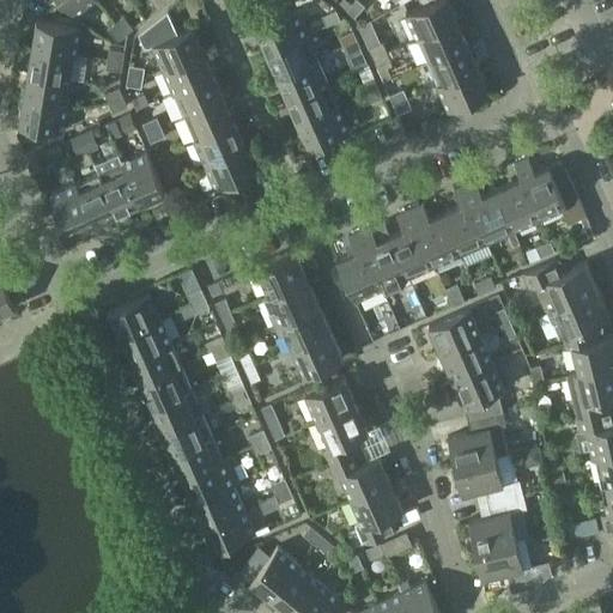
[(65,0),(76,12),(90,0),(65,0)]
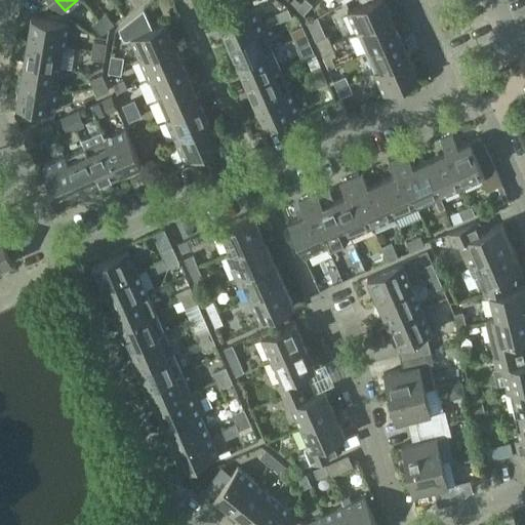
[(304,13),(313,4),(308,0),(304,0),(297,7),(304,13)]
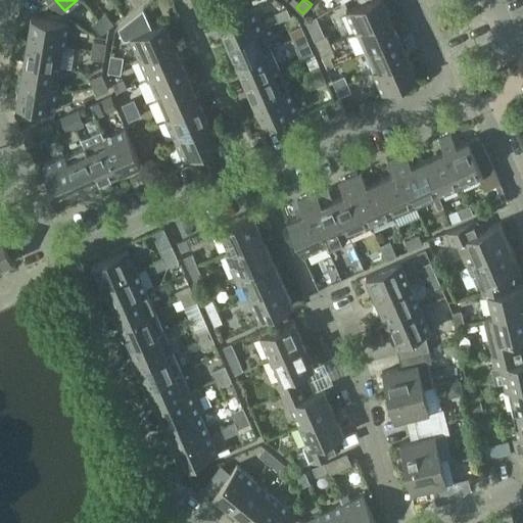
[(370,0),(346,10),(355,32),(390,16),(382,0),(370,0)]
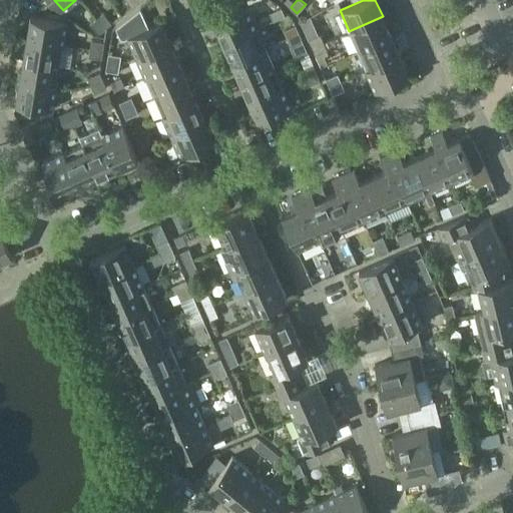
[(248,7),(214,21),(223,42),(258,27),(248,7)]
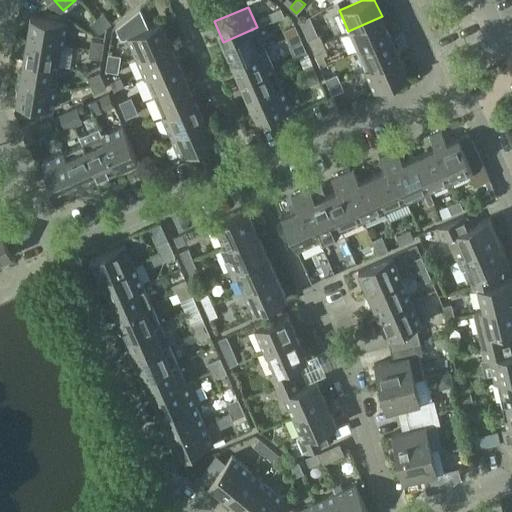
[(273,20),(284,15),(281,7),(269,12),(273,20)]
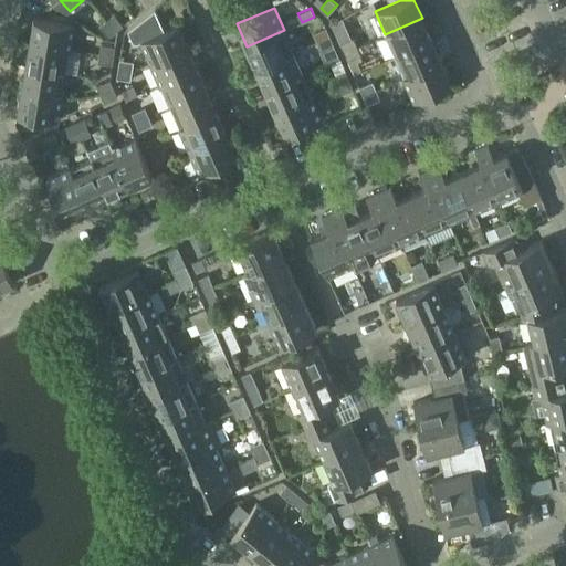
[(142,41),(150,63),(188,46),(178,23),(165,30),(156,9),(128,30),(133,41),(137,43),(142,41)]
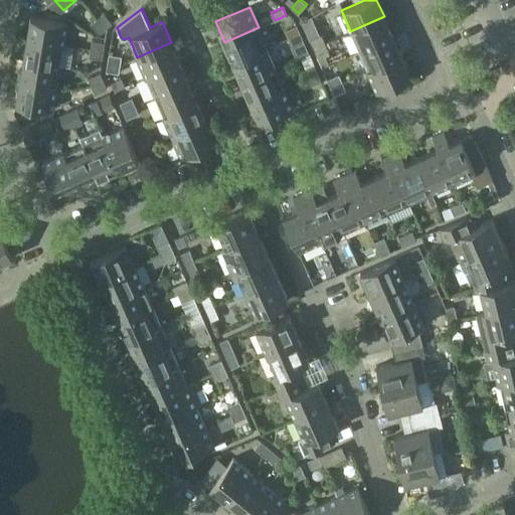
[(105,13),(98,18),(106,28),(113,23),(105,13)]
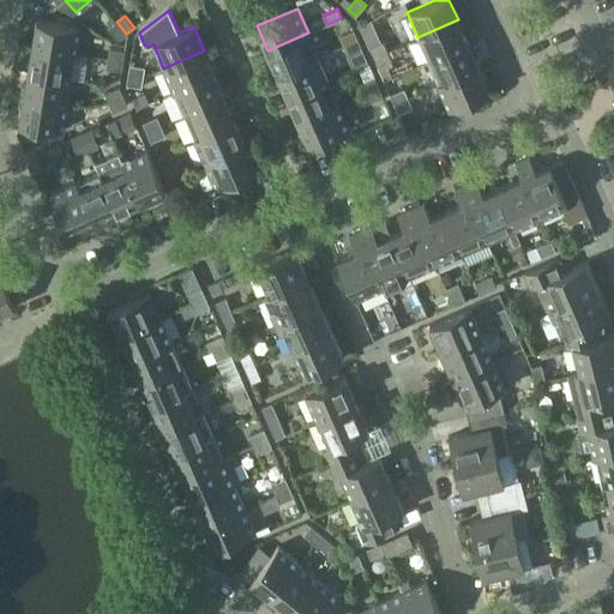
[(80,25),(37,18),(32,46),(76,53),(80,25)]
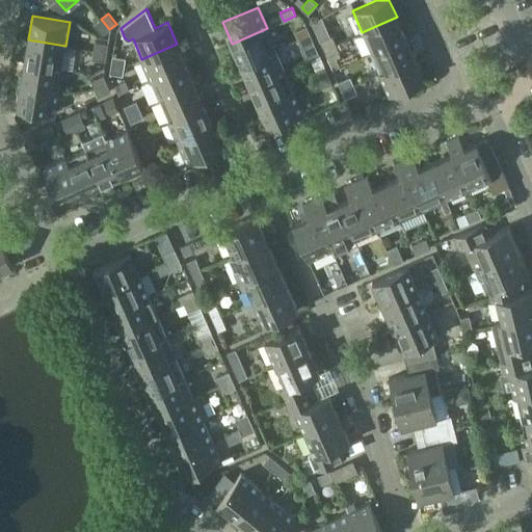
[(397,17),(362,32),(371,53),(406,37),(397,17)]
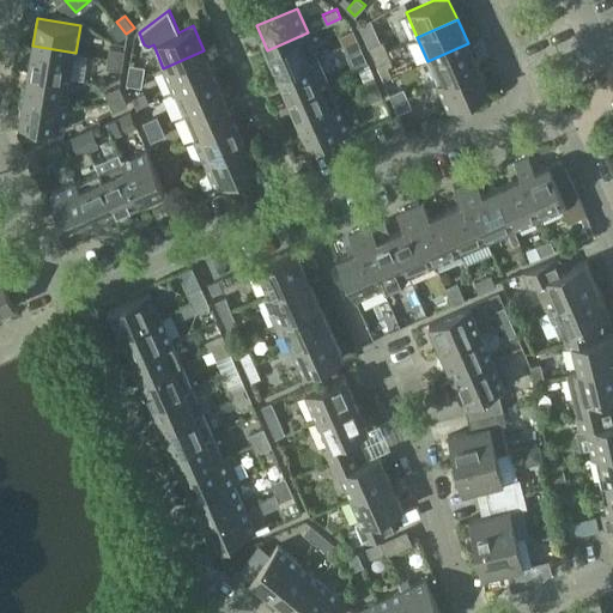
[(117,40),(126,34),(116,22),(108,28),(117,40)]
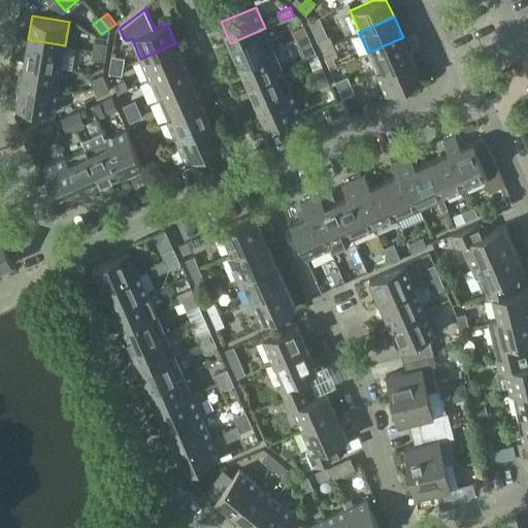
[(292,31),(296,39),(308,34),(304,26),(292,31)]
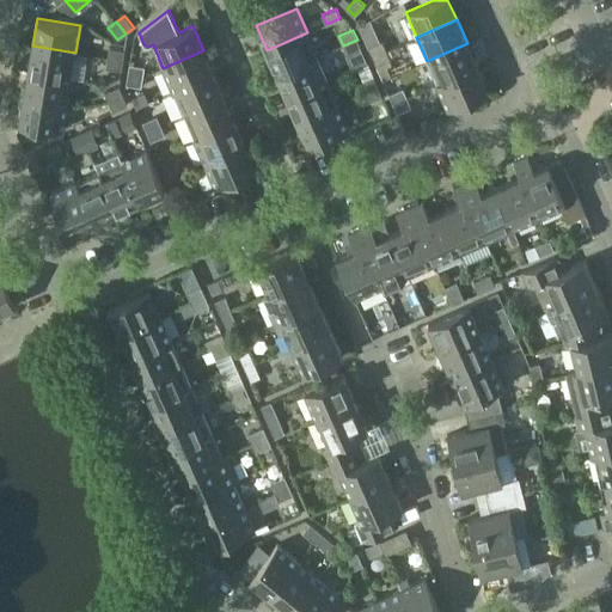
[(267,50),(277,74),(317,56),(307,32),(267,50)]
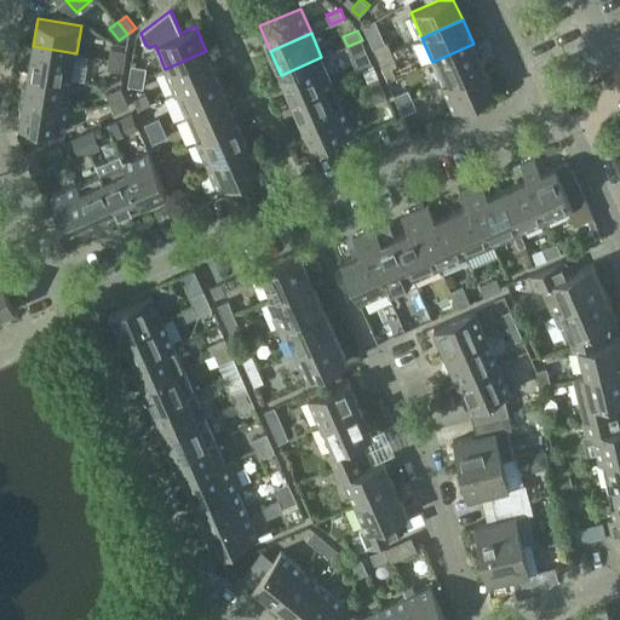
[(366,49),(362,40),(348,46),(351,55),(366,49)]
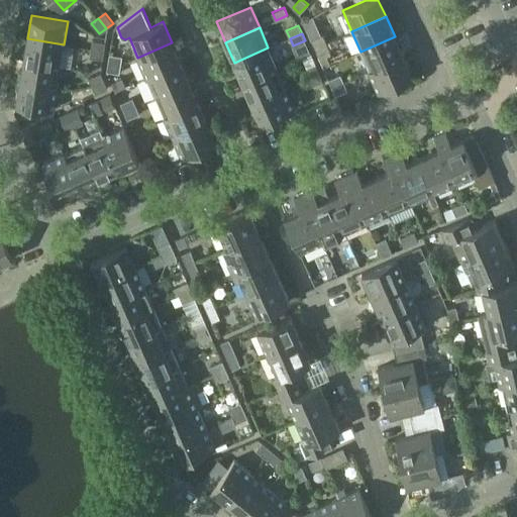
[(311,39),(314,46),(326,41),(323,34),(311,39)]
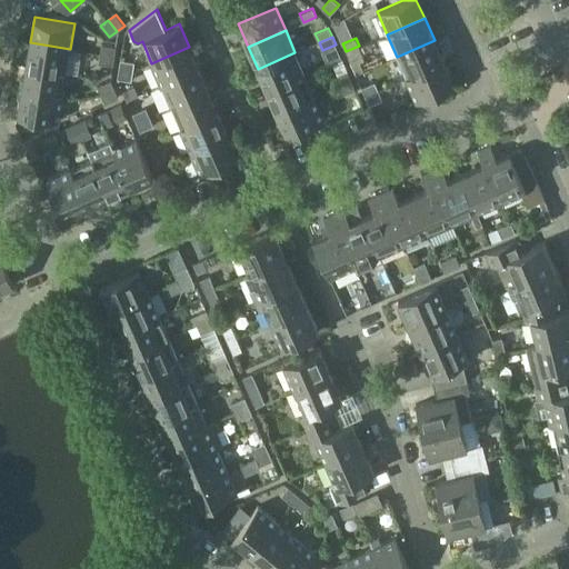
[(443,62),(435,40),(397,57),(407,78),(443,62)]
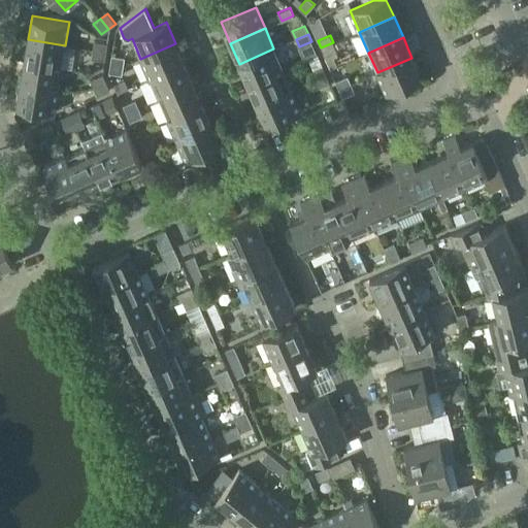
[(28,39),(24,62),(62,67),(65,45),(28,39)]
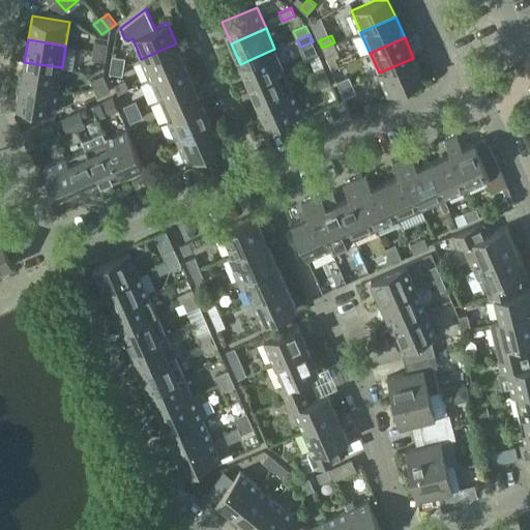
[(94,41),(93,50),(107,52),(108,43),(94,41)]
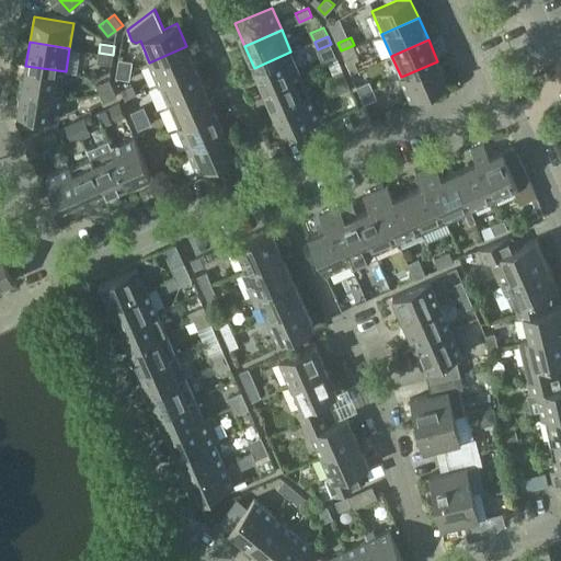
[(358,55),(354,45),(341,50),(345,60),(358,55)]
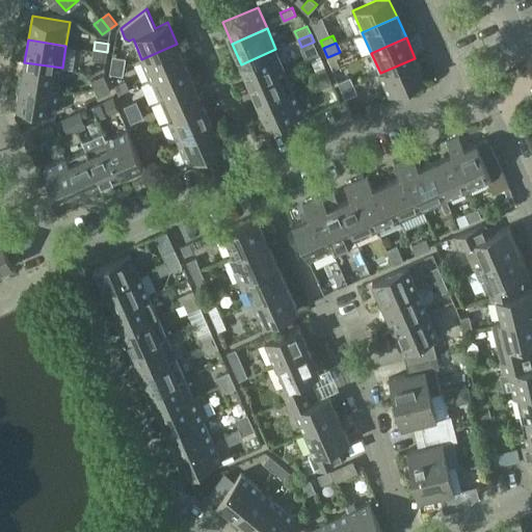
[(186,64),(177,44),(141,59),(151,80),(186,64)]
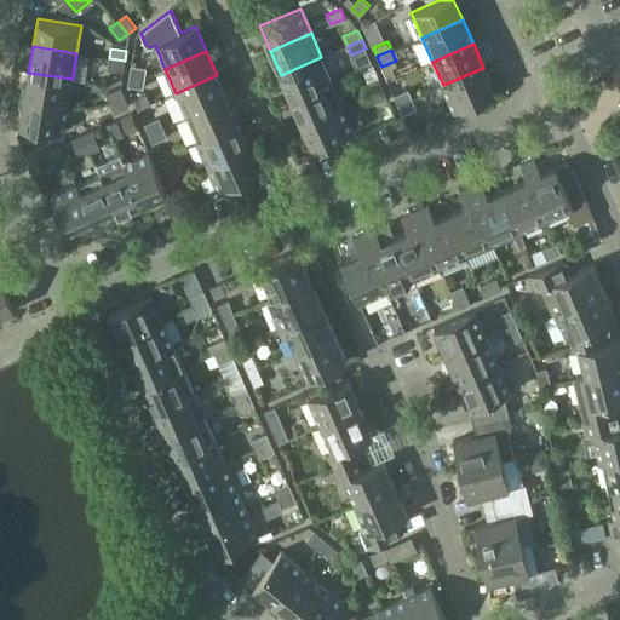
[(291,99),(332,81),(321,57),(281,75),(291,99)]
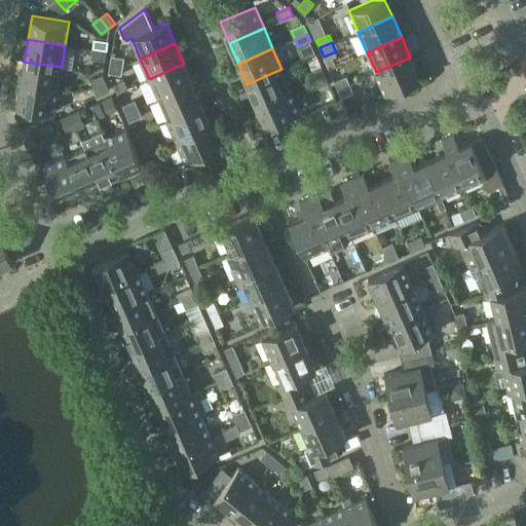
[(104,61),(106,51),(92,49),(91,59),(104,61)]
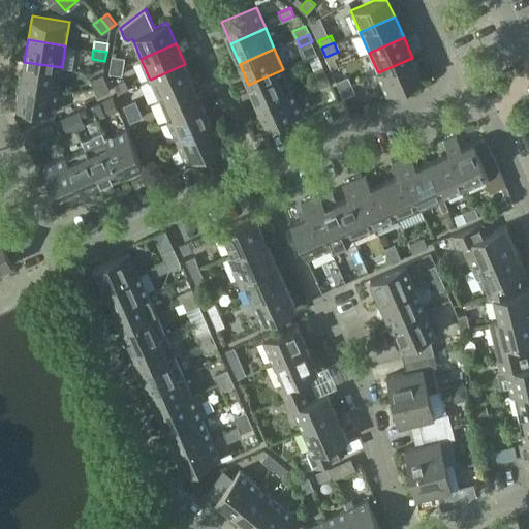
[(112,55),(111,64),(123,66),(125,58),(112,55)]
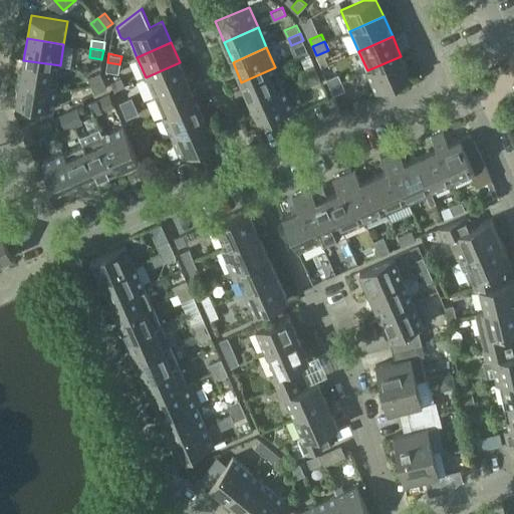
[(367,70),(376,91),(410,76),(401,56),(367,70)]
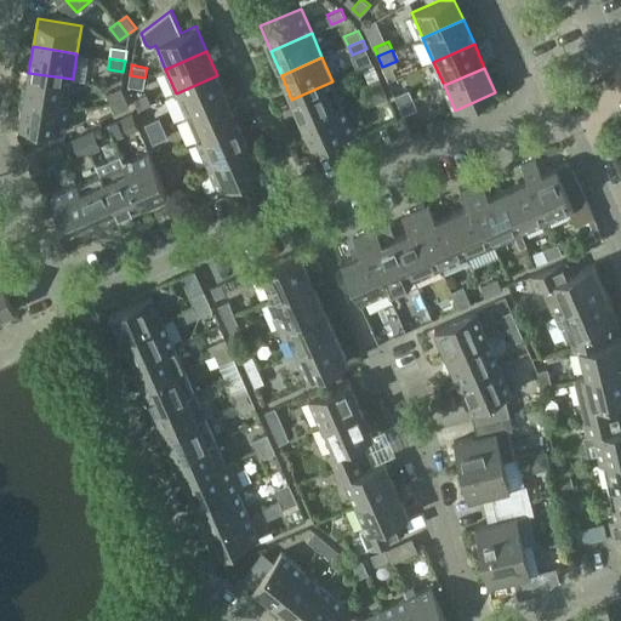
[(28,73),(24,98),(68,106),(73,79),(28,73)]
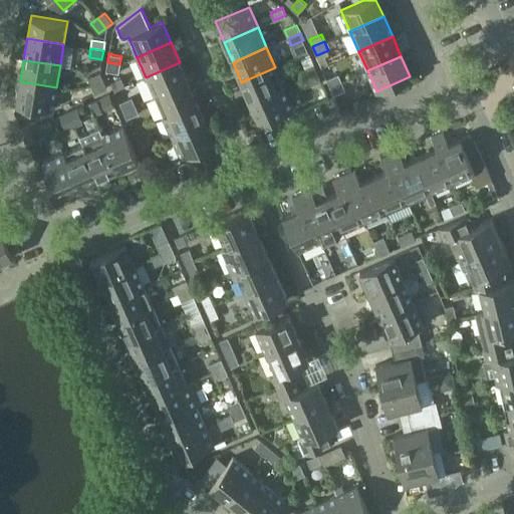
[(118,73),(119,64),(107,62),(105,70),(118,73)]
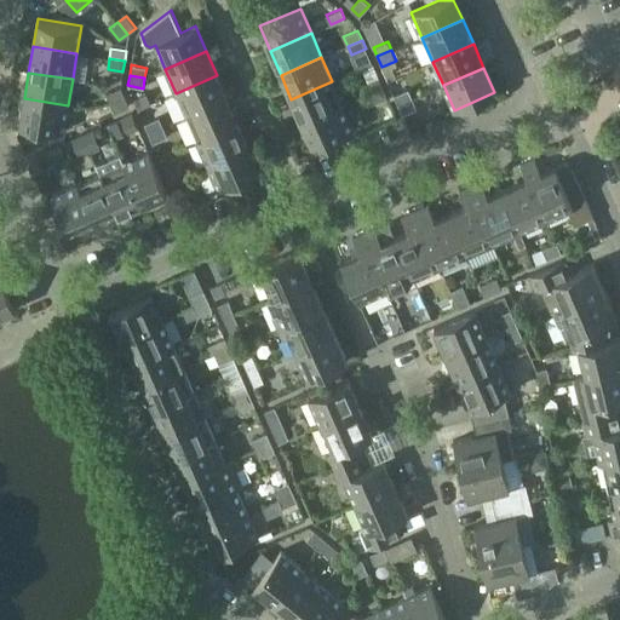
[(228,98),(217,75),(176,93),(187,116),(228,98)]
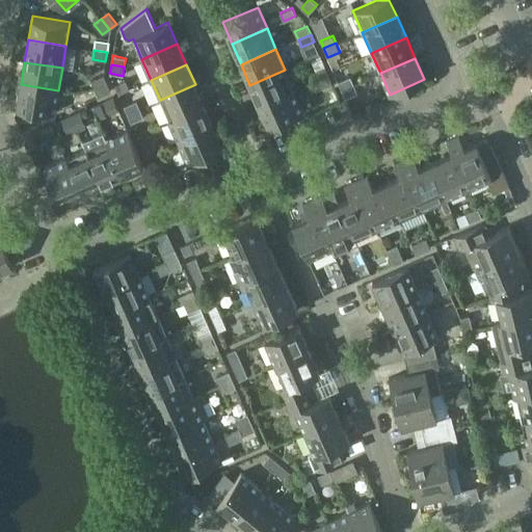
[(313,72),(316,80),(328,75),(325,67),(313,72)]
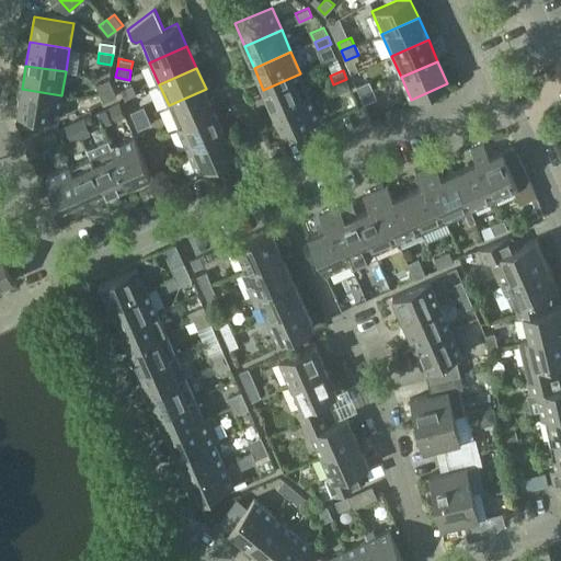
[(310,95),(300,73),(263,90),(273,111),(310,95)]
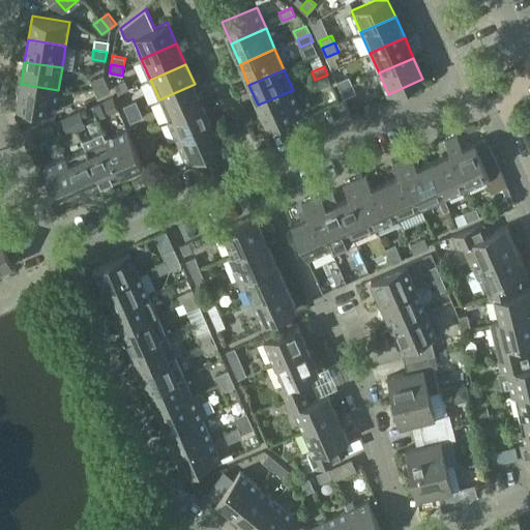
[(91,80),(94,88),(107,83),(102,75),(91,80)]
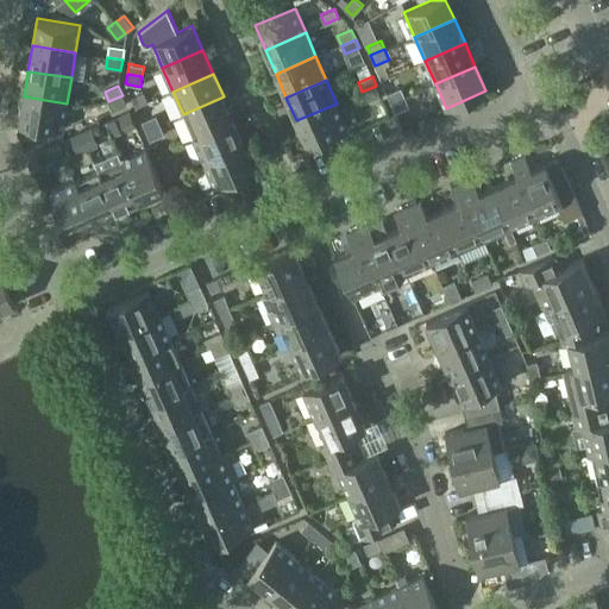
[(380,95),(376,86),(362,92),(366,101),(380,95)]
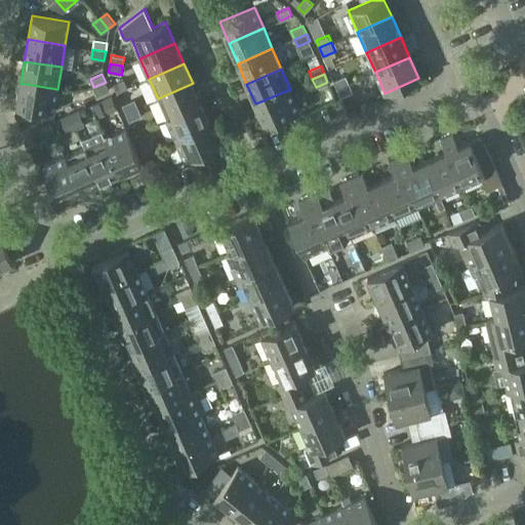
[(333,80),(337,88),(350,83),(346,75),(333,80)]
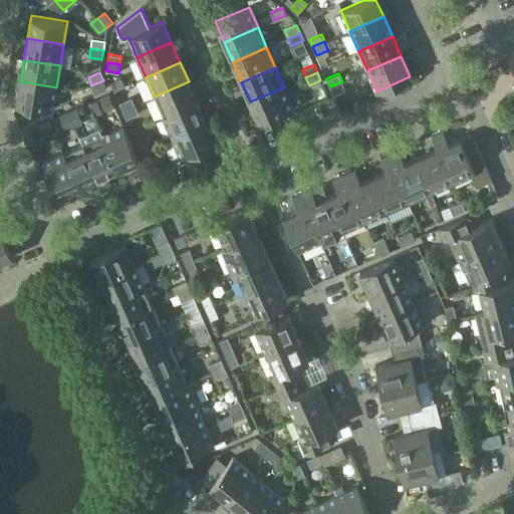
[(106,88),(103,80),(91,85),(95,93),(106,88)]
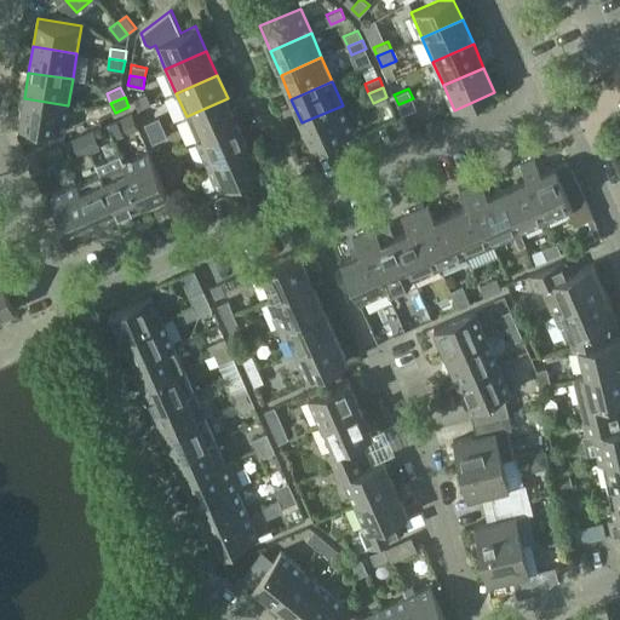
[(68,105),(24,98),(19,125),(64,132),(68,105)]
